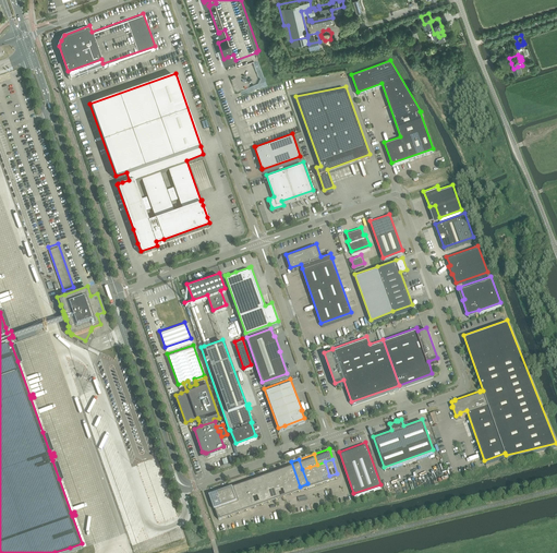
[(300,487),(291,461),(283,465),(288,475),(292,489),(300,487)]
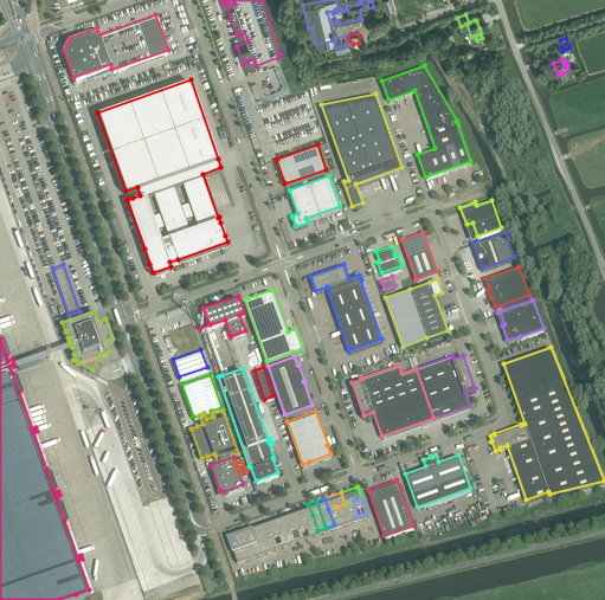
[(345,504),(351,518),(358,516),(353,501),(345,504)]
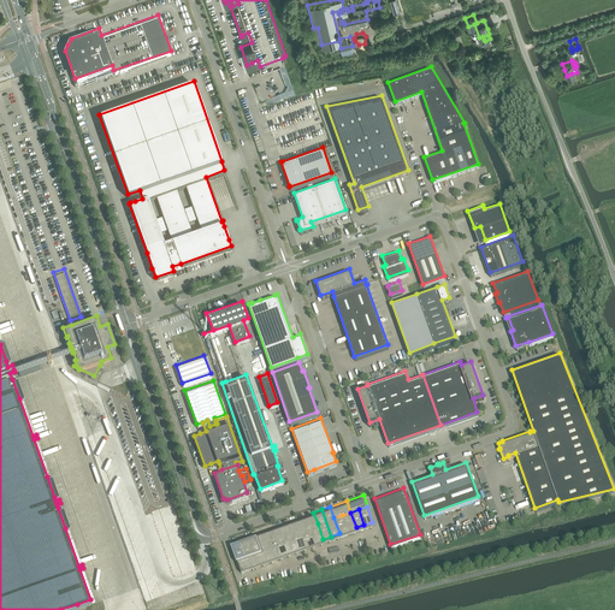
[(306,515),(309,527),(318,523),(313,513),(306,515)]
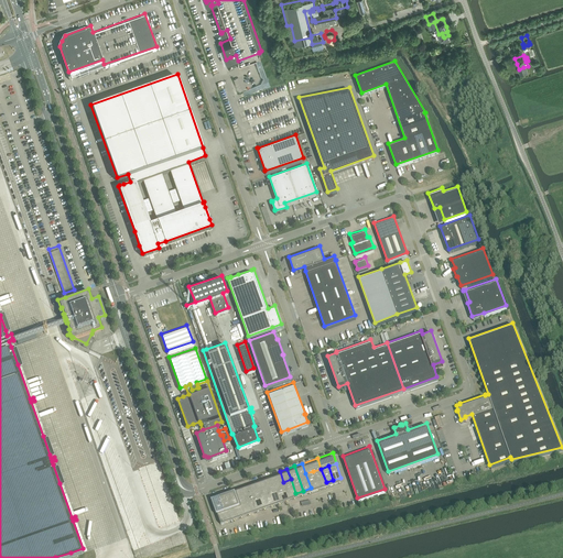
[(313,471),(318,485),(326,482),(321,469),(313,471)]
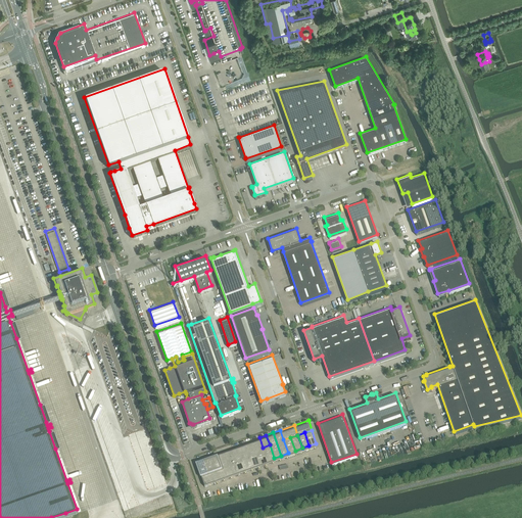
[(252,440),(255,450),(263,448),(259,437),(252,440)]
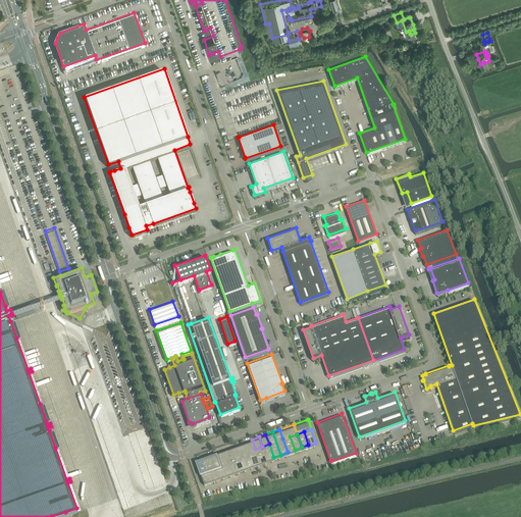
[(282,438),(288,452),(295,450),(290,436),(282,438)]
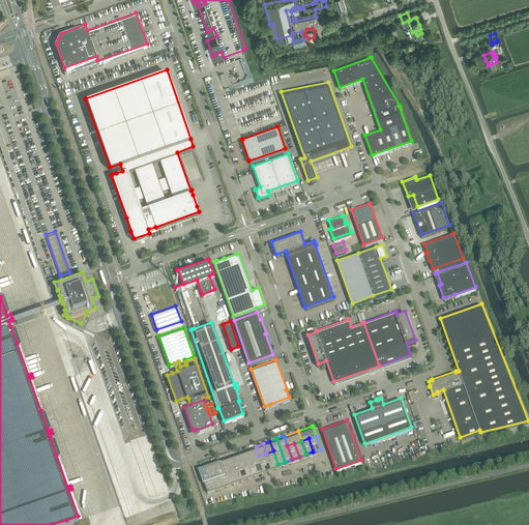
[(259,456),(256,446),(248,448),(253,462),(260,460),(259,456)]
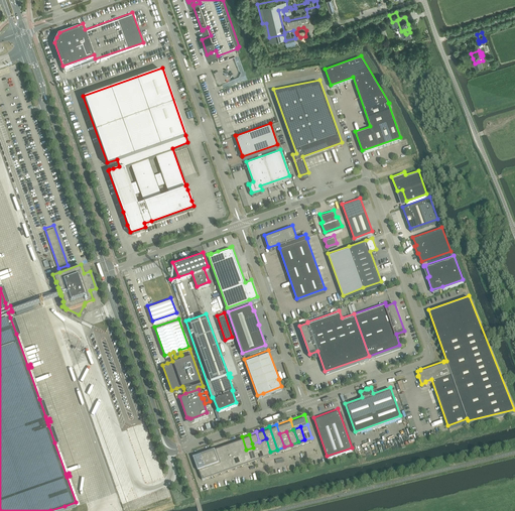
[(235,439),(239,452),(246,450),(242,436),(235,439)]
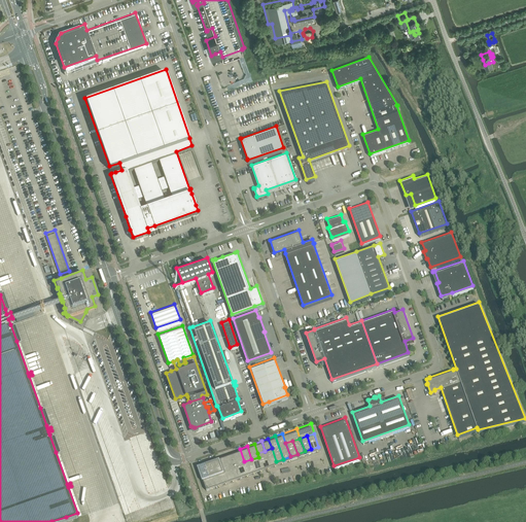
[(265,451),(269,464),(276,461),(272,448),(265,451)]
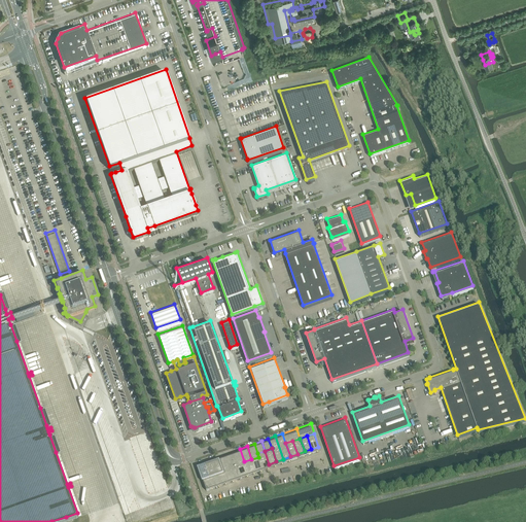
[(240,449),(239,449),(233,451),(238,464),(244,461),(240,449)]
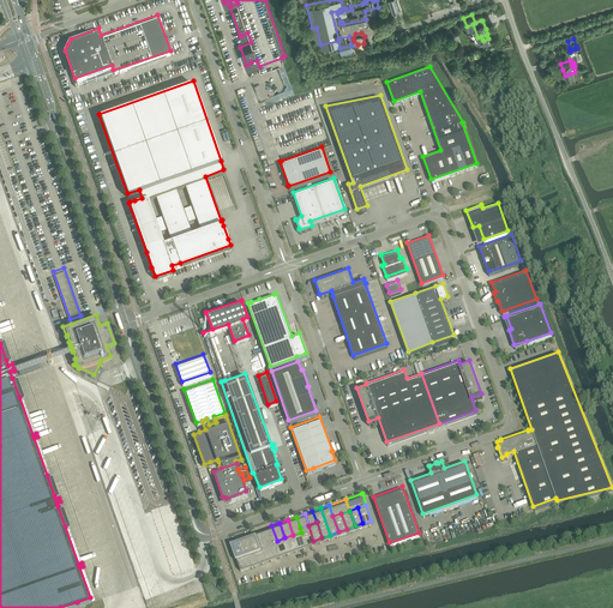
[(263,528),(269,543),(277,541),(271,525),(263,528)]
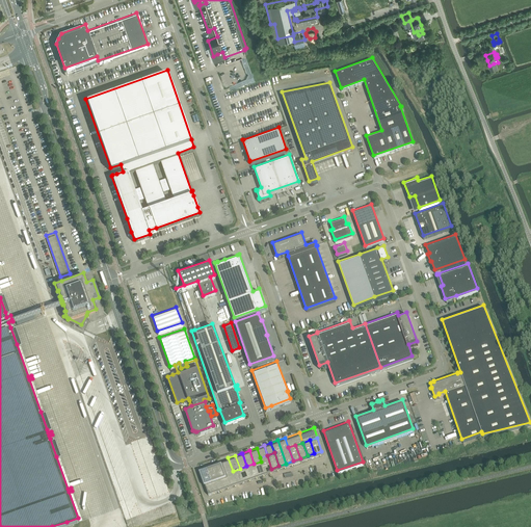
[(271,469),(267,455),(260,457),(261,462),(264,471),(271,469)]
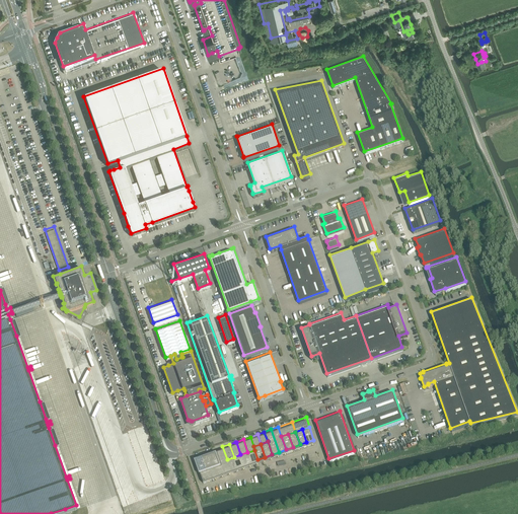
[(223,471),(230,469),(227,459),(222,446),(215,449),(220,462),(223,471)]
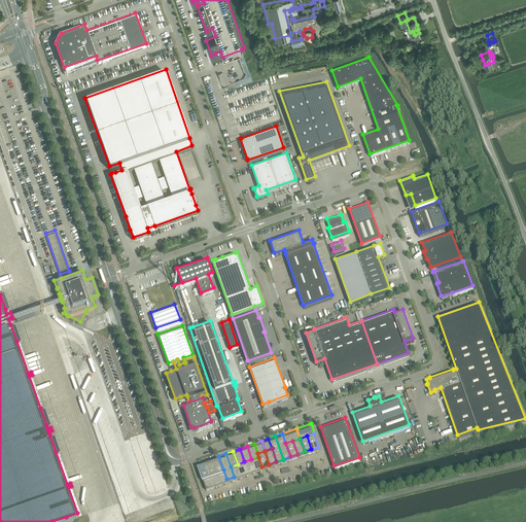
[(211,458),(216,472),(223,470),(218,456),(211,458)]
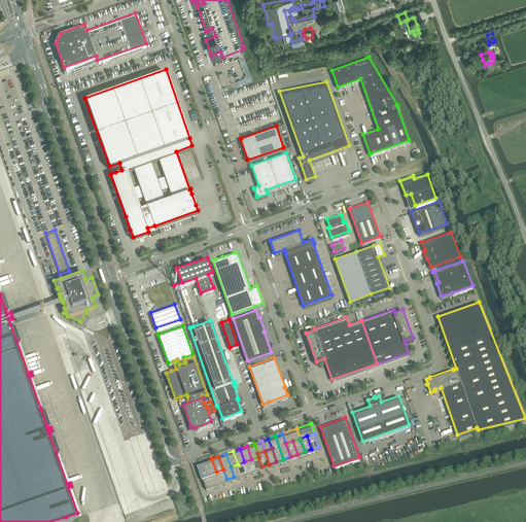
[(255,468),(261,466),(258,457),(251,459),(255,468)]
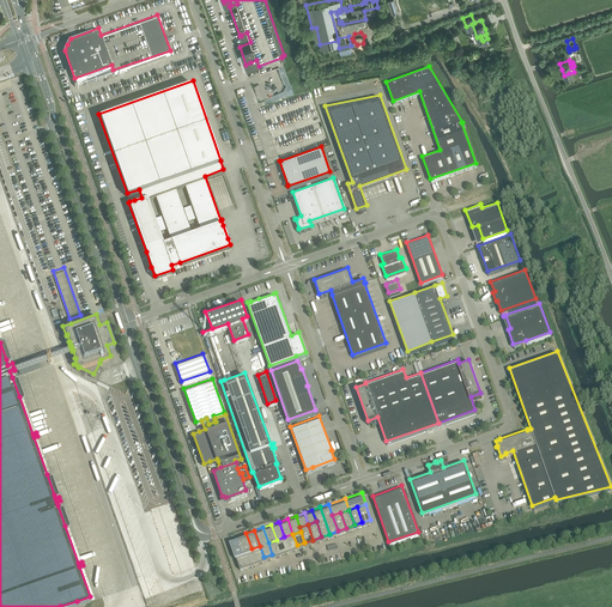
[(238,536),(243,552),(252,548),(246,533),(238,536)]
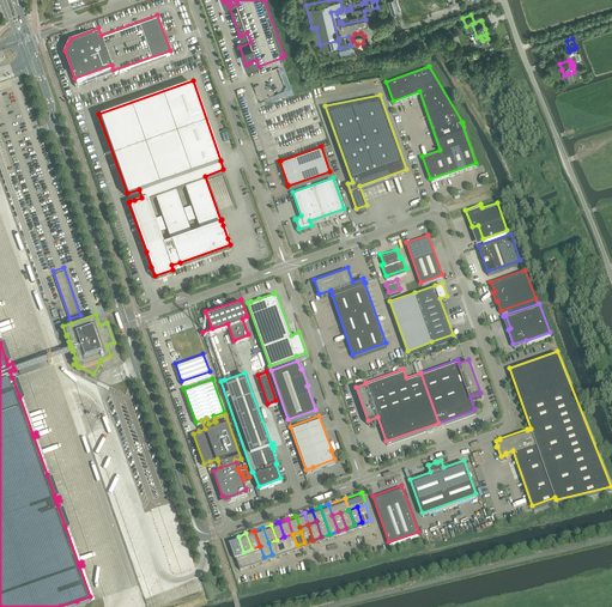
[(289,548),(297,545),(292,534),(284,536),(289,548)]
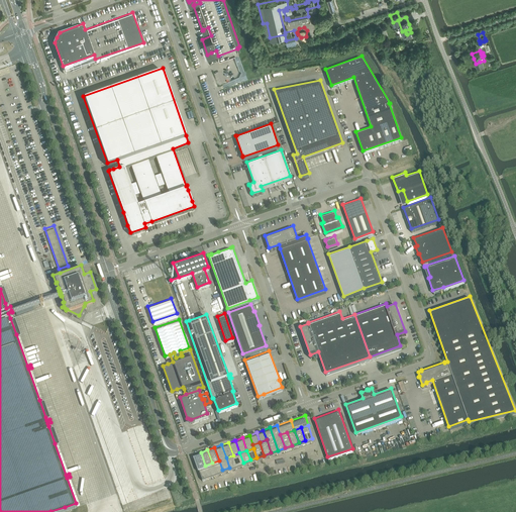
[(194,454),(198,468),(205,466),(201,452),(194,454)]
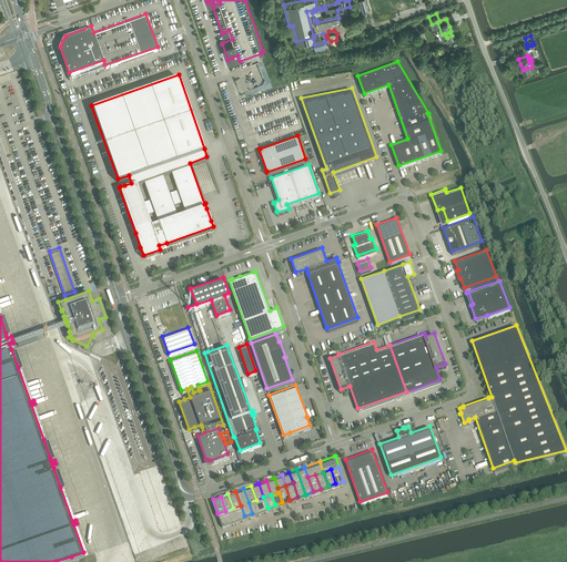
[(267,508),(263,497),(256,500),(260,510),(267,508)]
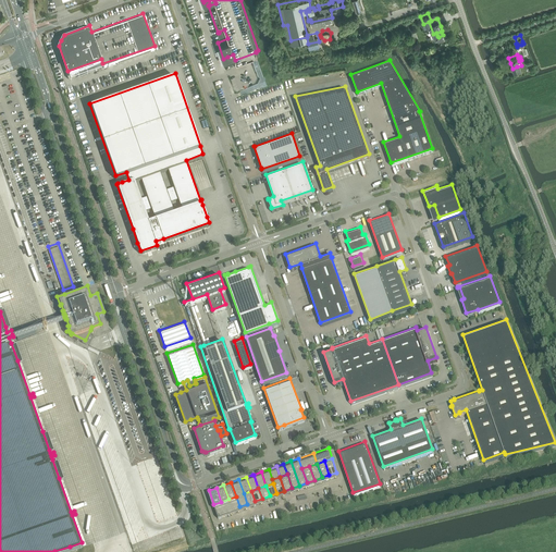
[(244,493),(247,504),(255,501),(251,491),(244,493)]
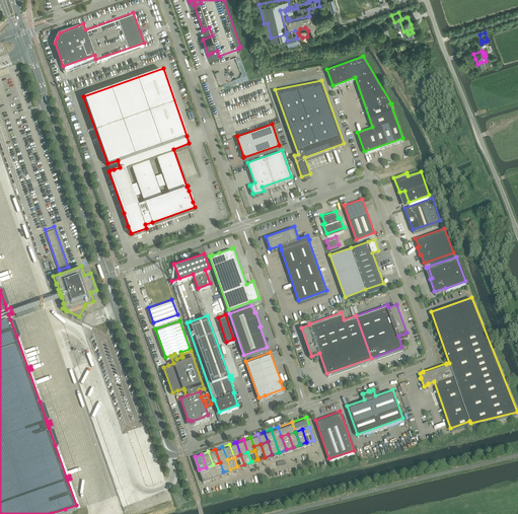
[(206,467),(210,476),(223,471),(220,462),(213,464),(206,467)]
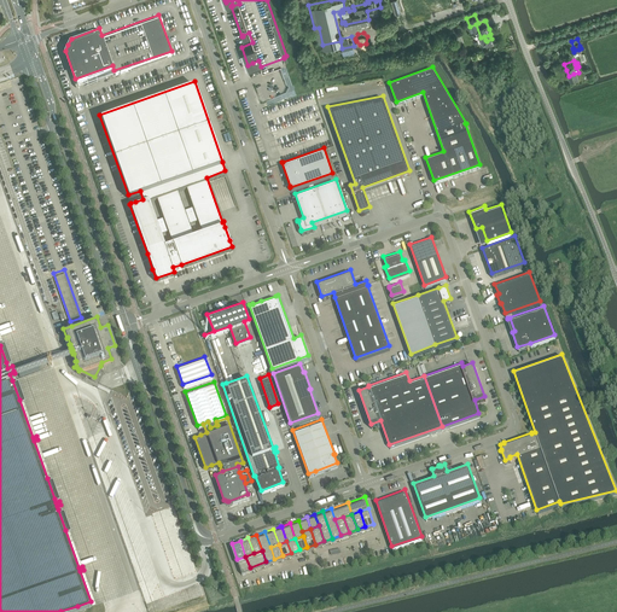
[(242,570),(250,567),(245,557),(237,559),(242,570)]
